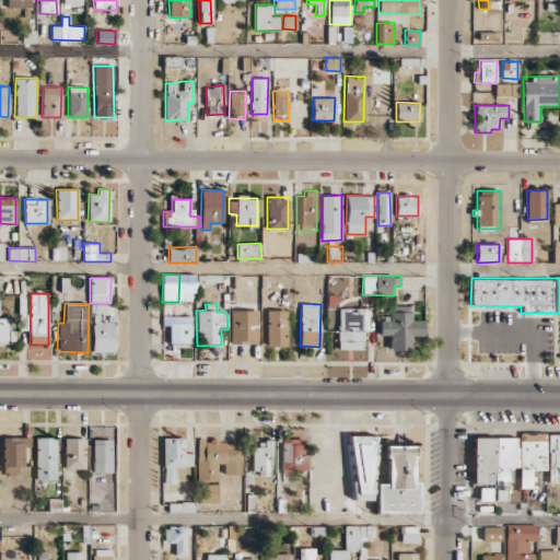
[(411,350),(411,337),(423,337),(423,319),(411,319),(411,305),(388,305),(388,318),(380,318),(380,335),(389,335),(389,350),(411,350)]
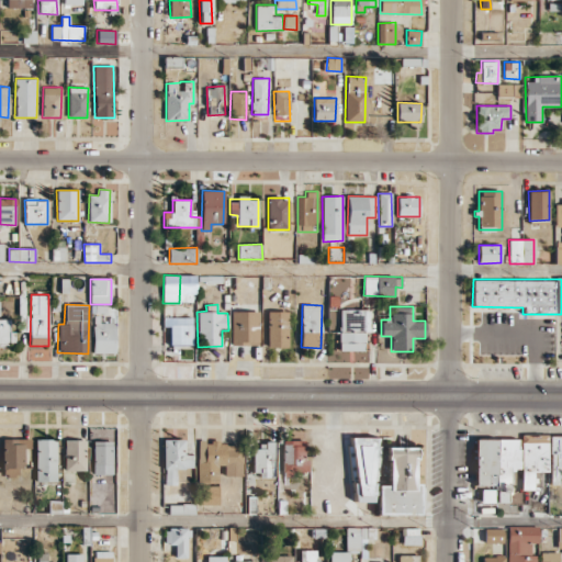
[(339,350),(364,351),(364,330),(368,330),(369,310),(340,308),(339,350)]
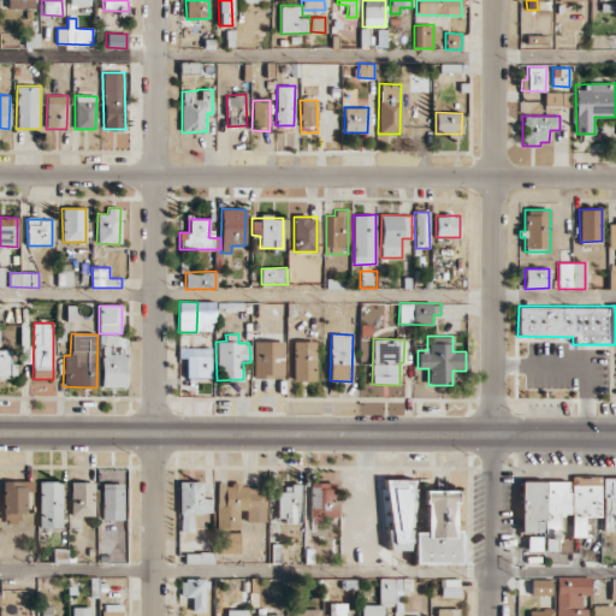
[(283,379),(284,342),(254,341),(253,378),(283,379)]
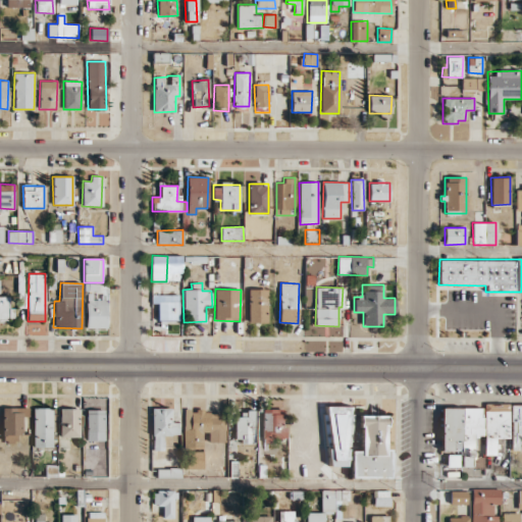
[(248,323),(267,323),(268,290),(249,289),(248,323)]
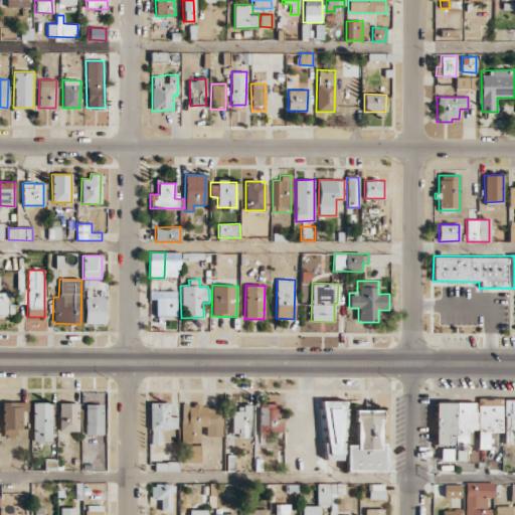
[(26,304),(27,288),(17,288),(17,304),(26,304)]
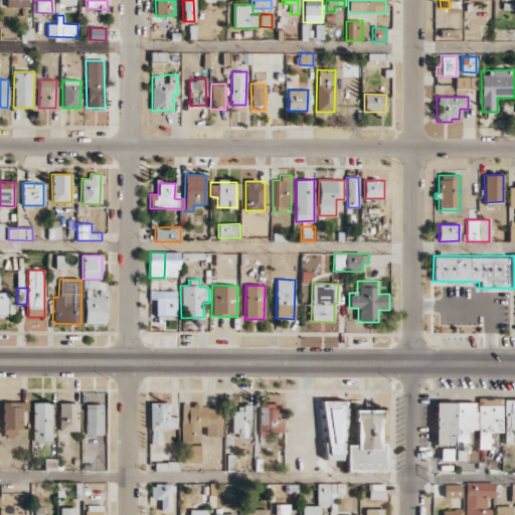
[(176,291),(149,291),(149,299),(155,299),(156,316),(176,316),(176,291)]
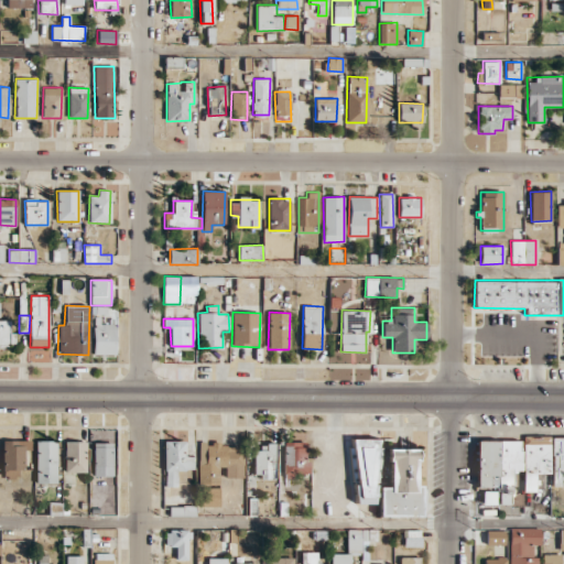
[(10,321),(0,320),(0,345),(14,346),(15,333),(10,333),(10,321)]
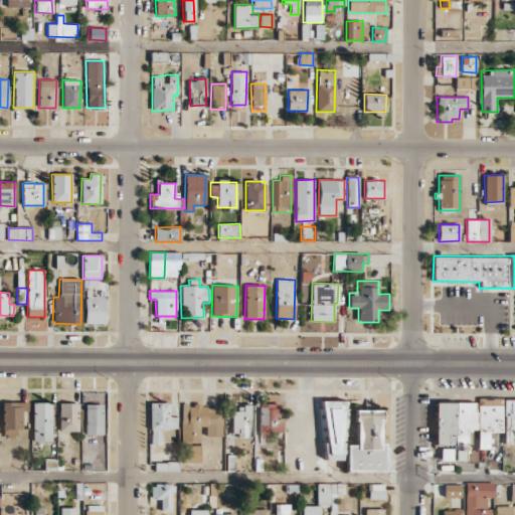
[(106,324),(106,293),(84,292),(84,324),(106,324)]
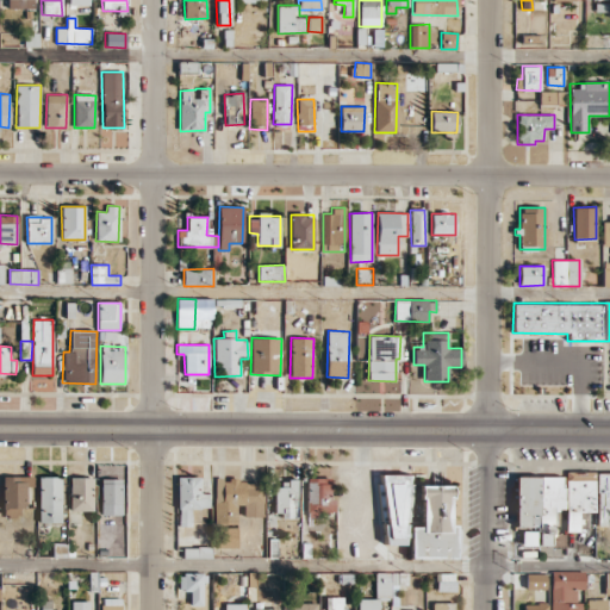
[(566,531),(580,531),(580,511),(595,512),(595,472),(566,472),(566,531)]
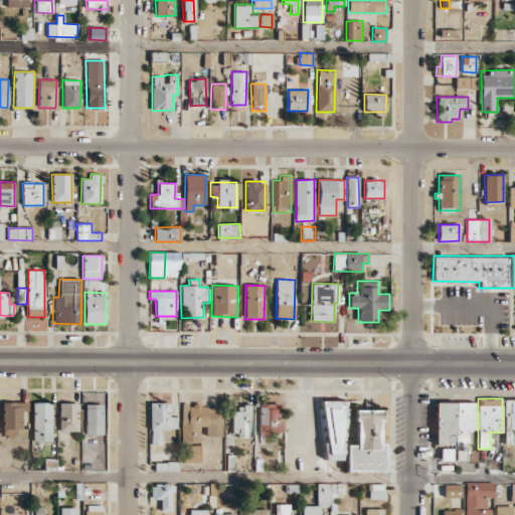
[(514,398),(504,399),(503,444),(511,444),(512,432),(514,431),(514,398)]
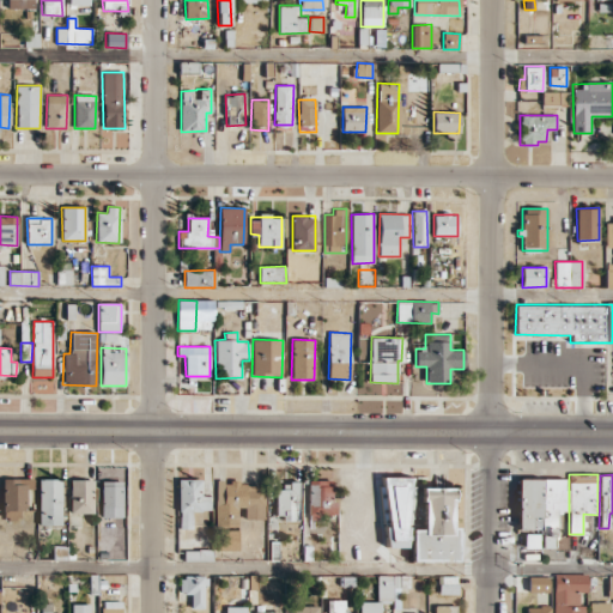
[(2,479),(2,519),(19,519),(19,509),(26,509),(26,499),(32,499),(32,478),(2,479)]
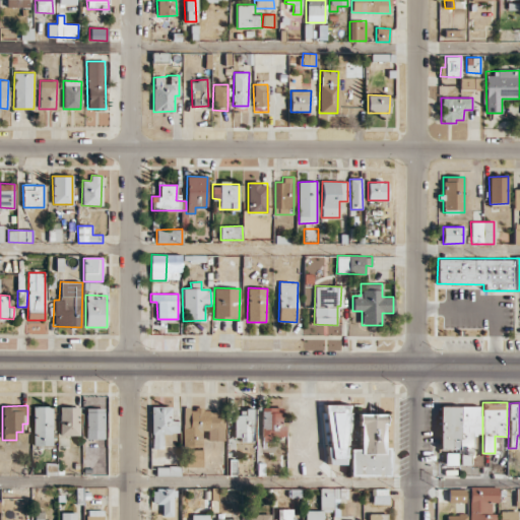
[(328,464),(347,463),(345,405),(326,405),(328,464)]
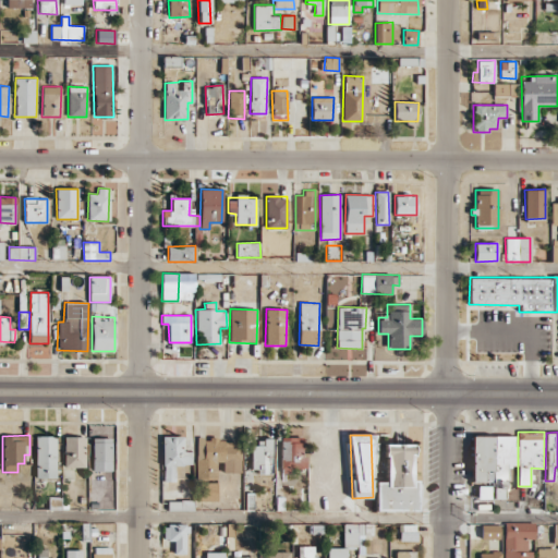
[(57,436),(36,436),(35,477),(56,478),(57,436)]
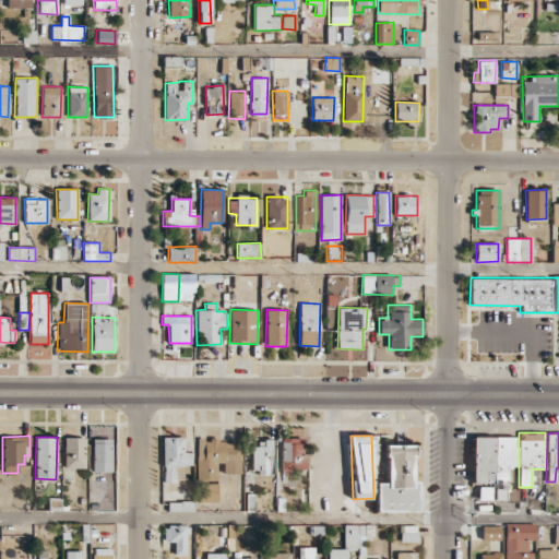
[(191,452),(183,451),(183,437),(164,437),(163,482),(175,483),(175,466),(191,466),(191,452)]
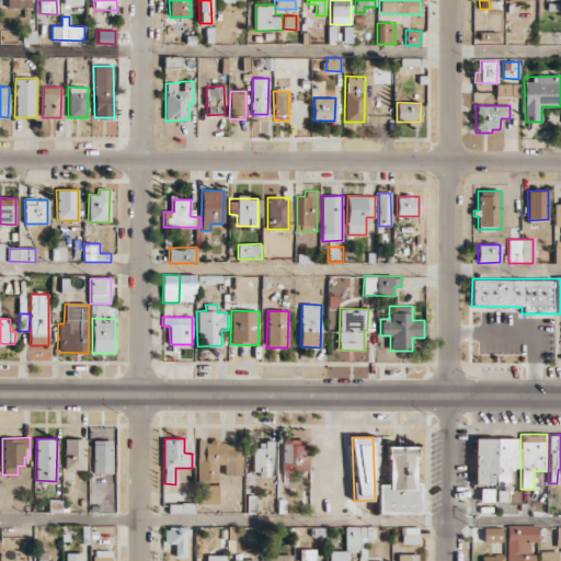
[(474,484),(496,484),(496,502),(510,502),(510,468),(517,468),(517,438),(474,438),(474,484)]
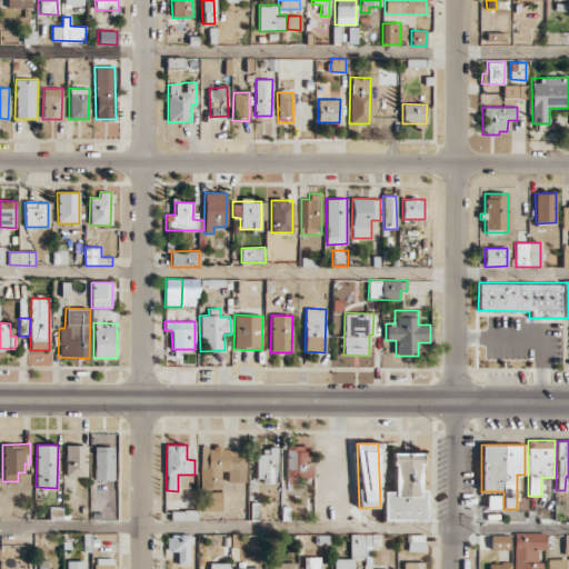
[(87,477),(87,446),(66,446),(66,477),(87,477)]
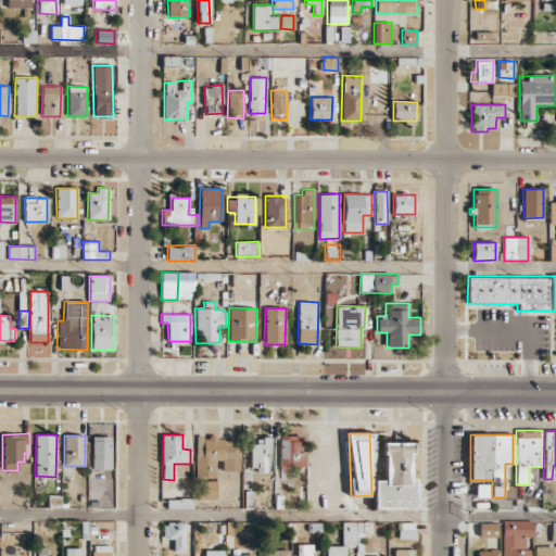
[(279,436),(280,469),(304,468),(303,436),(279,436)]
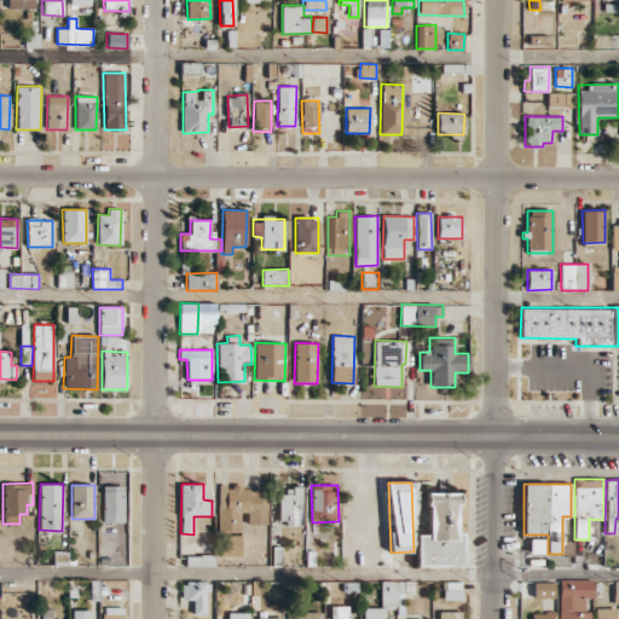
[(123,522),(123,486),(102,486),(103,522),(123,522)]
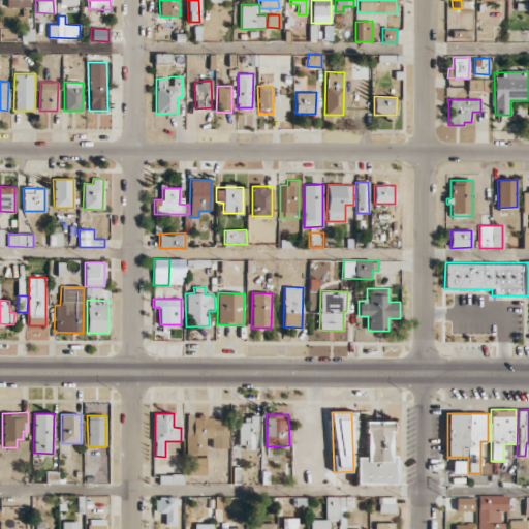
[(228,448),(228,417),(186,416),(186,454),(205,455),(206,438),(211,438),(211,447),(228,448)]
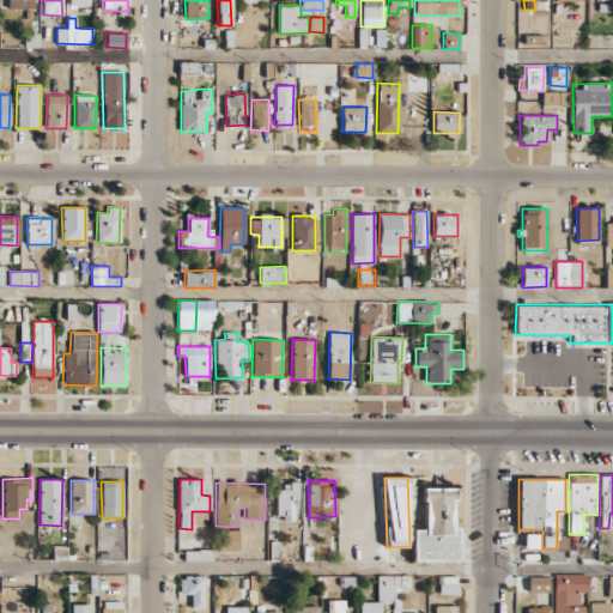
[(298,484),(275,484),(277,519),(298,519),(298,484)]
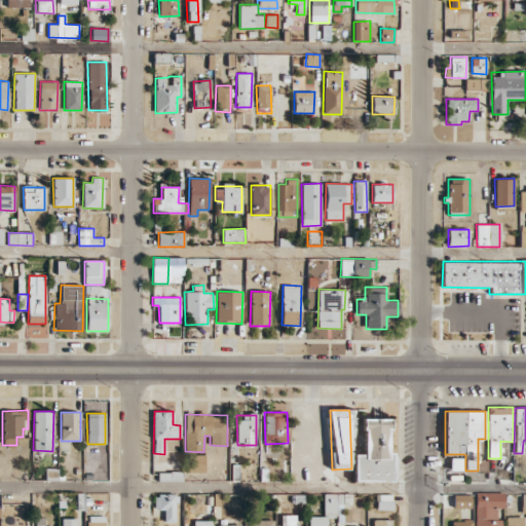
[(353,481),(392,481),(392,452),(389,452),(389,419),(364,418),(364,454),(354,454),(353,481)]
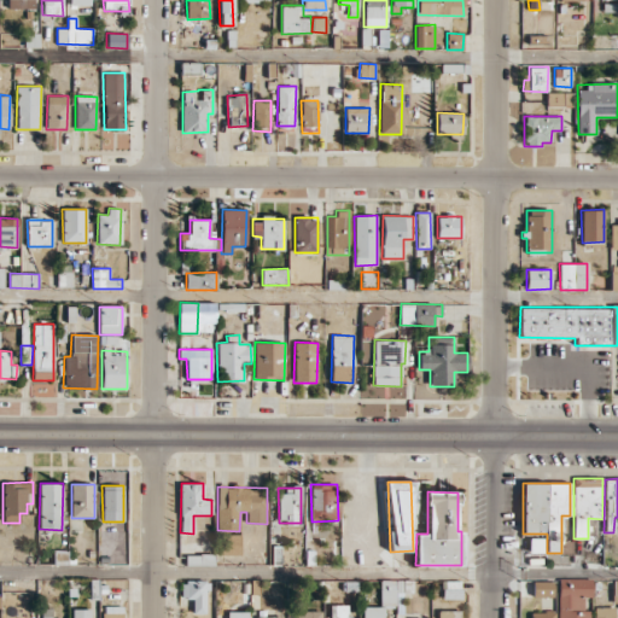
[(240,555),(240,534),(219,534),(220,555),(240,555)]
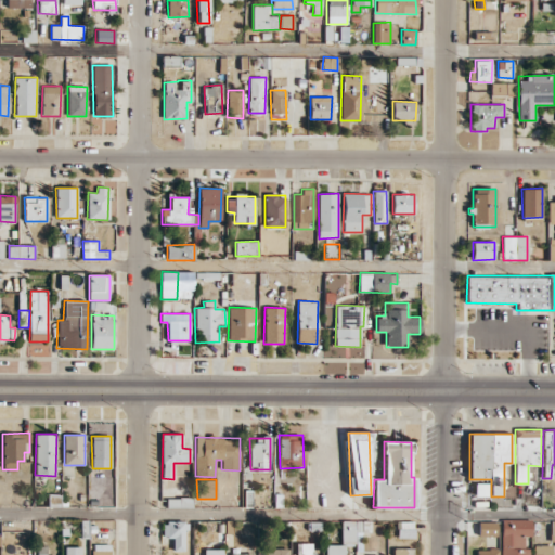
[(487,497),(487,483),(475,483),(474,497),(487,497)]
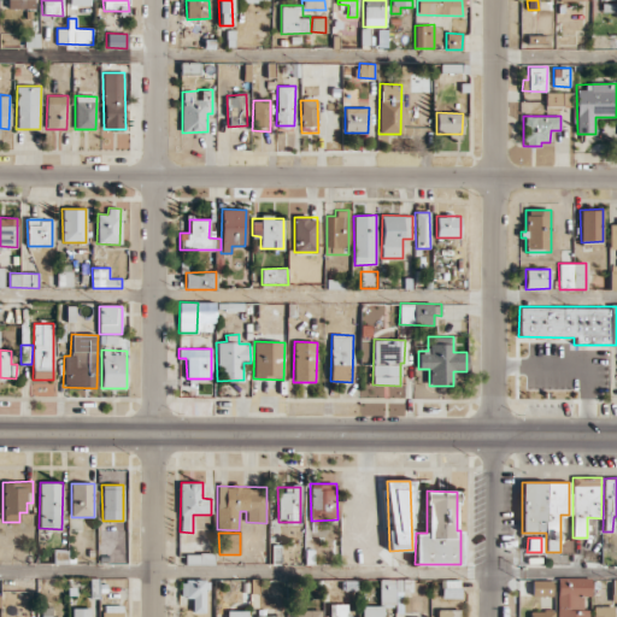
[(186,554),(186,565),(215,564),(213,553),(186,554)]
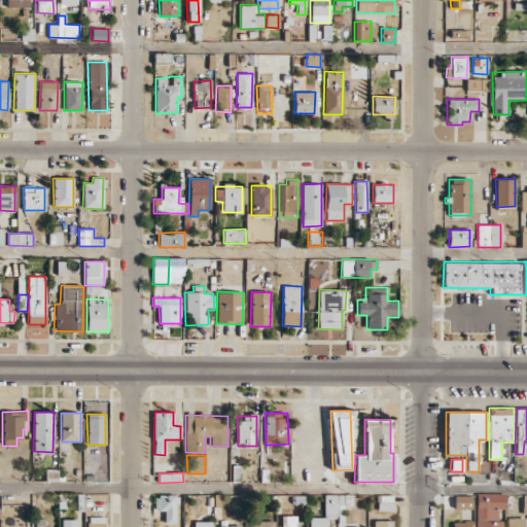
[(504,493),(476,493),(476,526),(502,526),(502,521),(498,520),(498,508),(504,508),(504,493)]
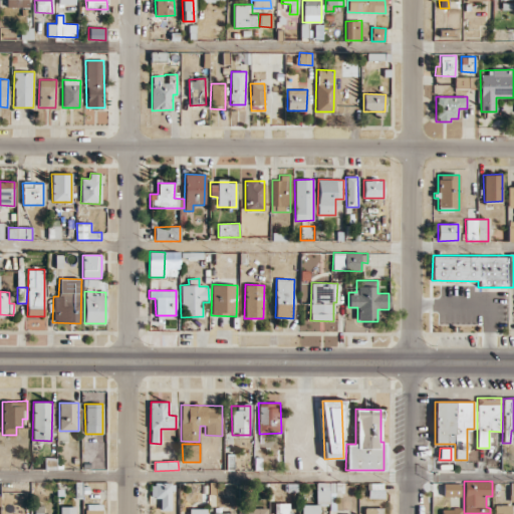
[(343,483),(316,482),(316,504),(334,504),(334,495),(343,495),(343,483)]
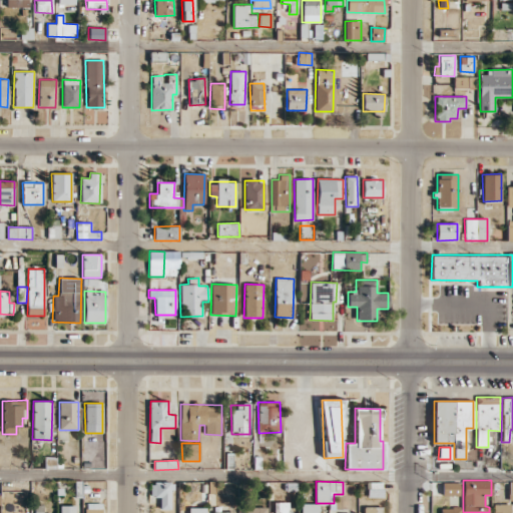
[(159,509),(171,509),(171,482),(150,482),(150,497),(160,497),(159,509)]
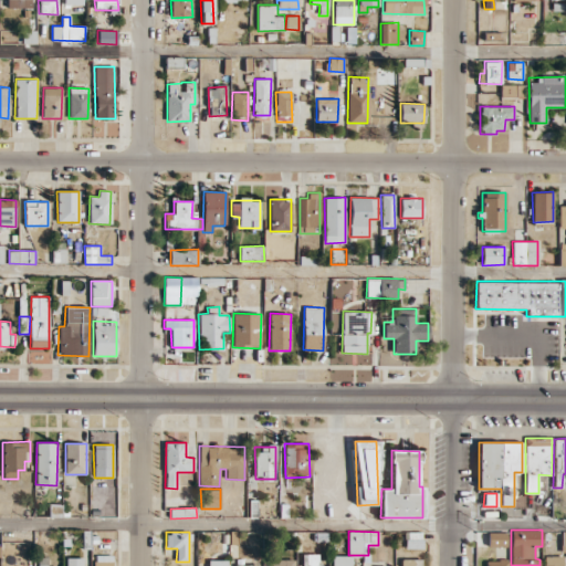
[(506,547),(506,533),(489,532),(488,547),(506,547)]
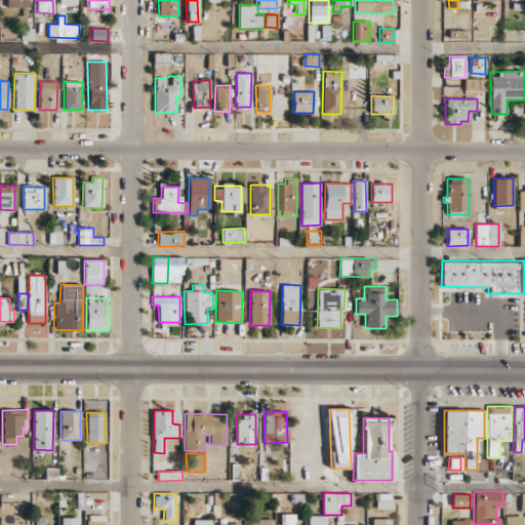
[(295,524),(296,514),(280,514),(279,524),(295,524)]
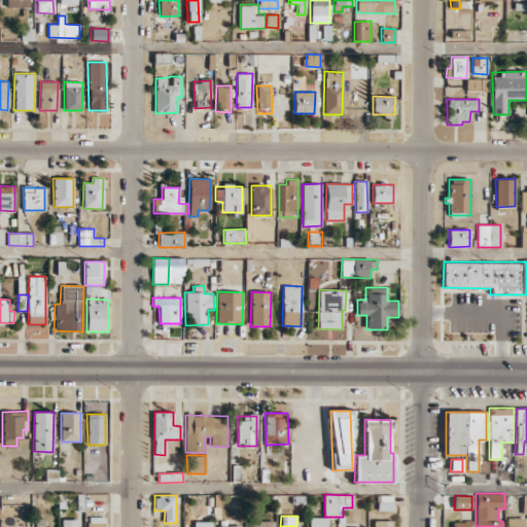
[(104,526),(105,517),(88,517),(86,526),(104,526)]
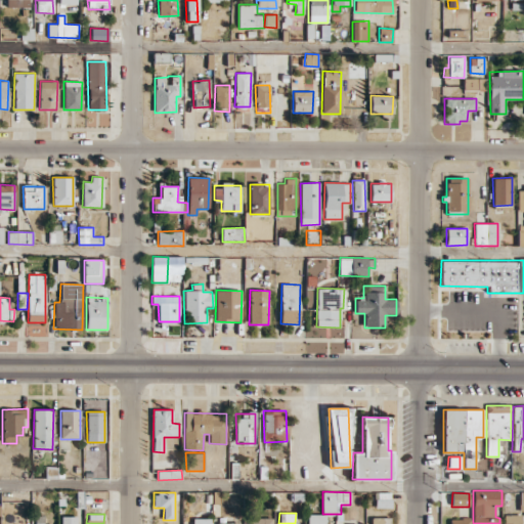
[(325,523),(325,515),(308,514),(307,523),(325,523)]
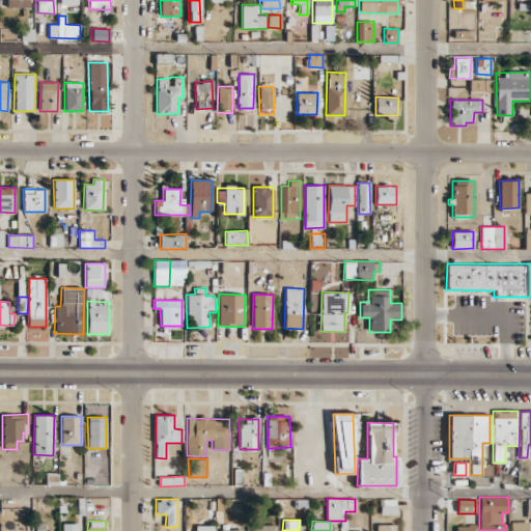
[(528,530),(529,522),(509,522),(508,530),(528,530)]
